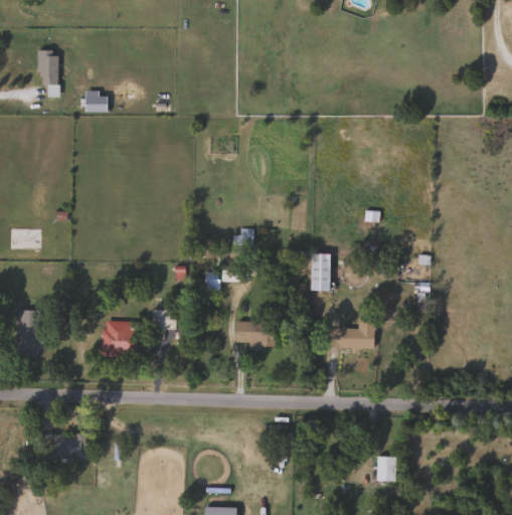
[(38,50),(58,50),(58,96),(48,96),(48,83),(38,83),(38,50)]
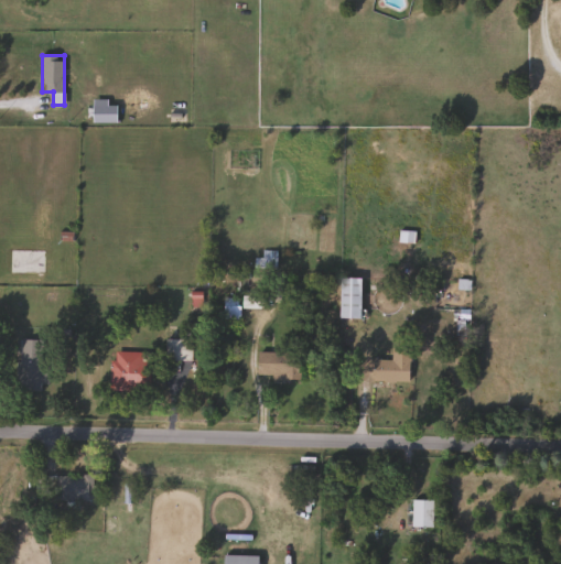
[(45,273),(11,273),(11,250),(45,250),(45,273)]
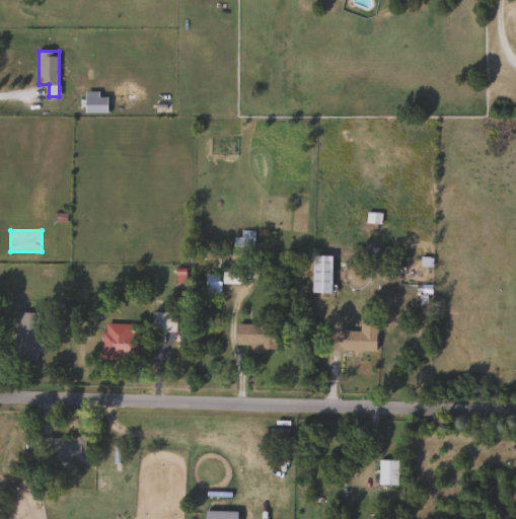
[(333,255),(333,293),(313,293),(313,255),(333,255)]
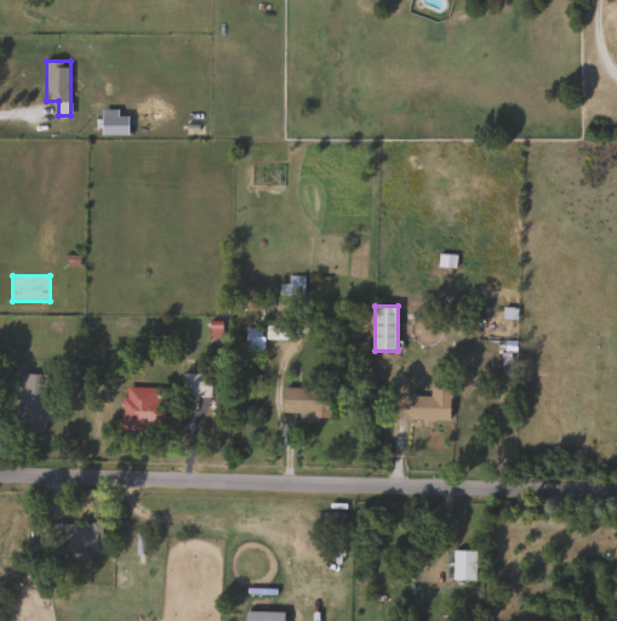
[(51,431),(23,431),(23,374),(51,374),(51,431)]
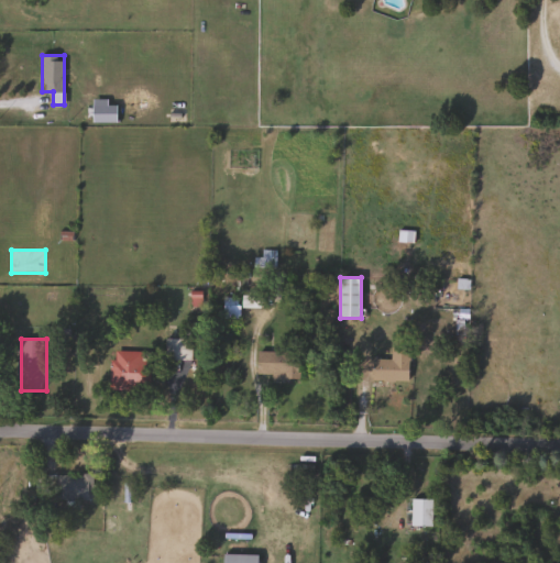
[(166,339),(193,339),(193,360),(166,360),(166,339)]
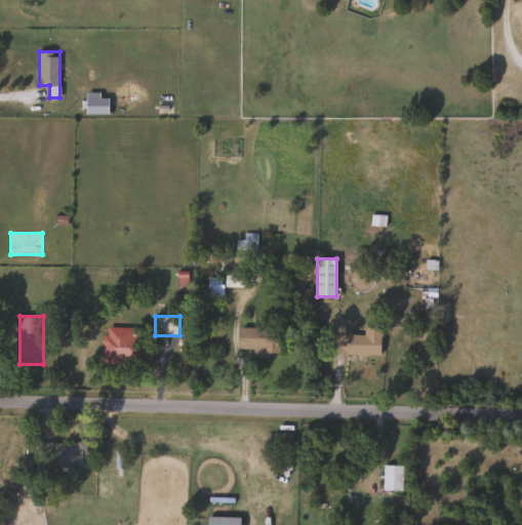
[(348,334),(366,335),(366,324),(383,324),(383,356),(348,355),(348,334)]
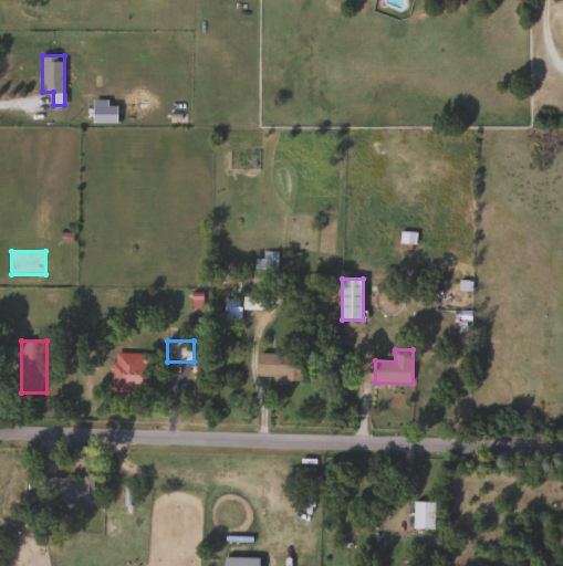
[(113,389),(113,353),(143,354),(143,363),(152,363),(150,390),(113,389)]
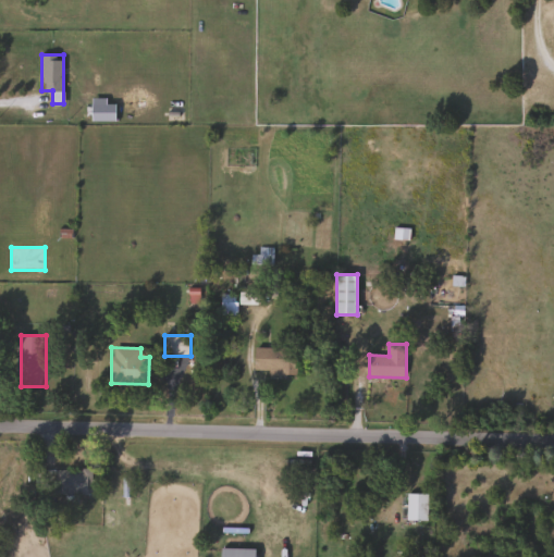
[(296,374),(256,374),(256,348),(296,348),(296,374)]
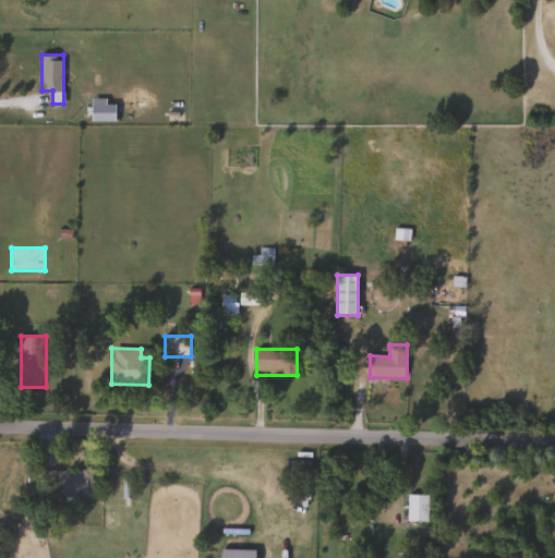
[(94,496),(36,496),(36,470),(94,470),(94,496)]
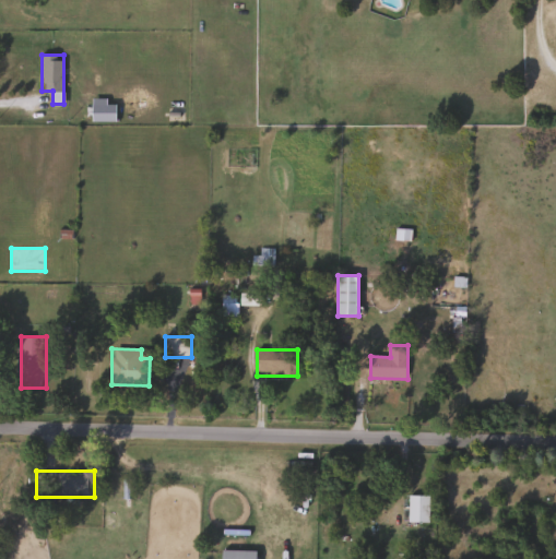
[(222,558),(222,549),(257,549),(257,558),(222,558)]
